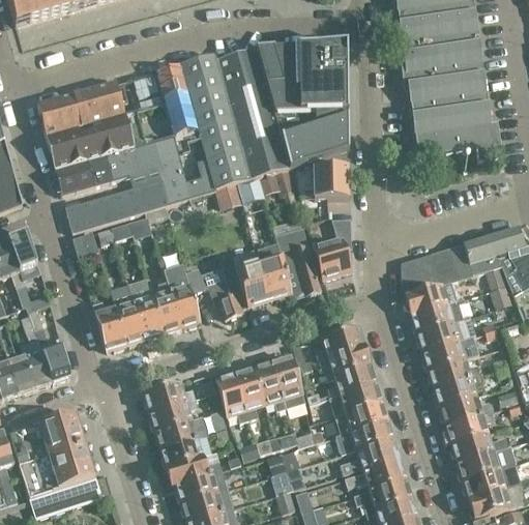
[(8,0),(16,25),(84,6),(82,0),(8,0)]
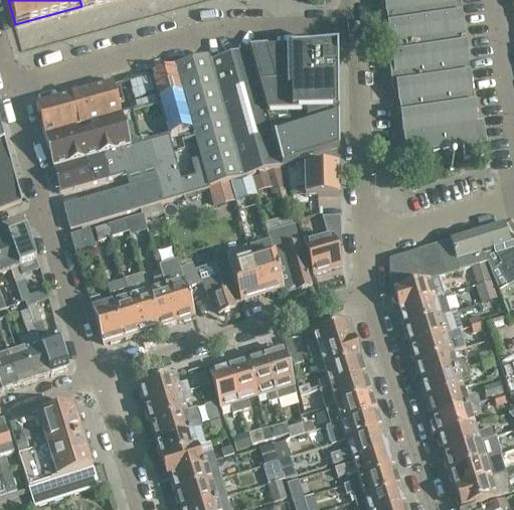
[(386,0),(407,150),(463,142),(465,157),(489,154),(484,119),(477,120),(460,0),(386,0)]
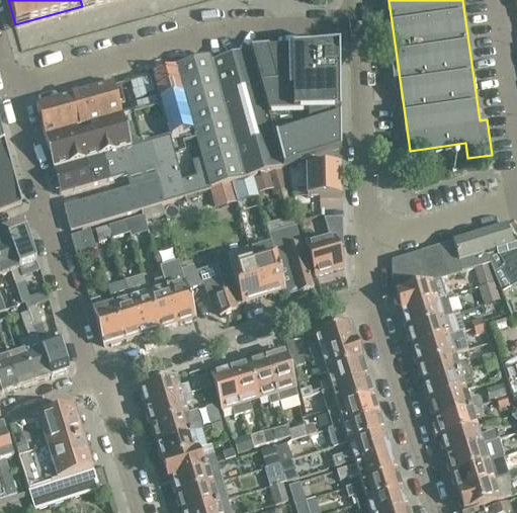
[(282,164),(283,164),(300,159),(307,157),(313,155),(333,149),(341,147),(339,68),(338,47),(327,48),(327,46),(251,48),(282,164)]
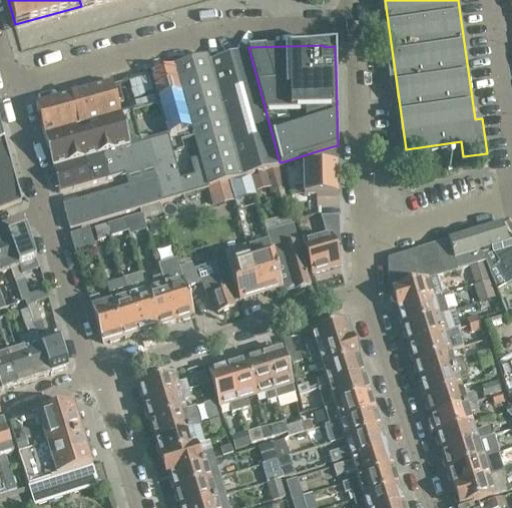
[(280,162),(248,47),(209,58),(242,174),(251,172),(269,167),(280,164),(279,163),(280,162)]
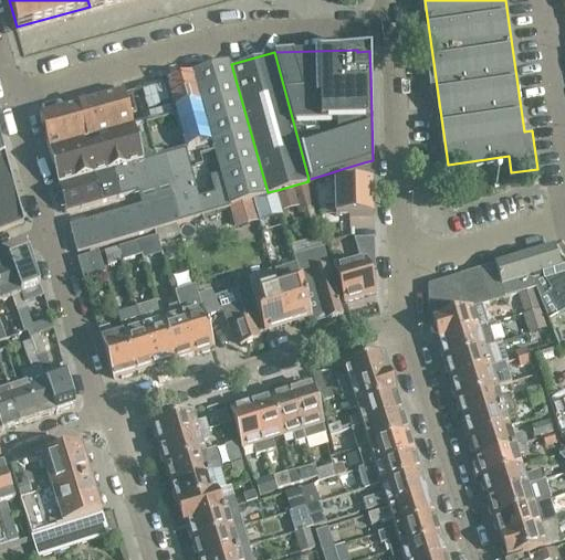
[(268,192),(231,64),(229,57),(192,67),(231,202),(252,197),(268,192)]
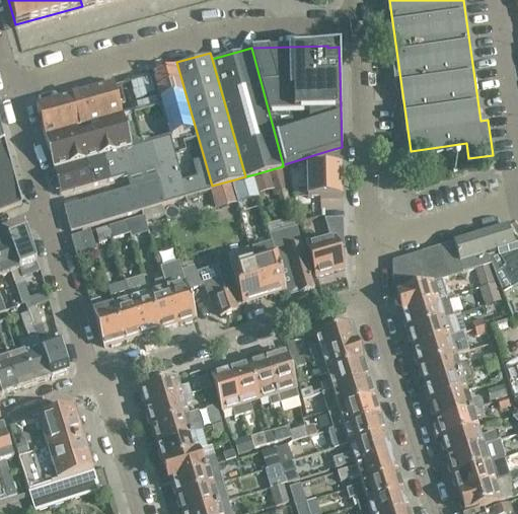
[(212,186),(176,62),(152,69),(161,100),(170,134),(187,194),(210,187),(212,186)]
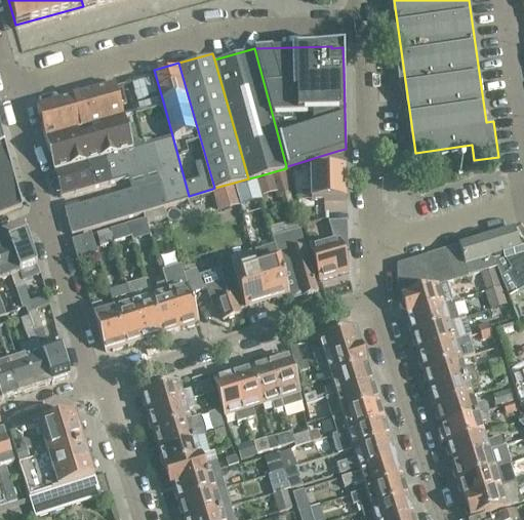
[(154,71),(132,77),(138,100),(160,94),(154,71)]
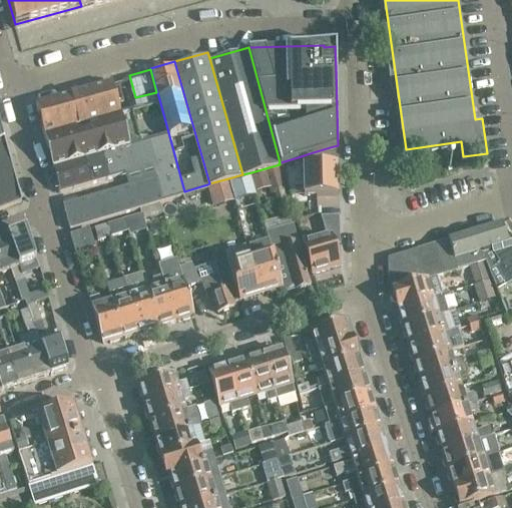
[(36,100),(44,132),(121,110),(113,79),(36,100)]
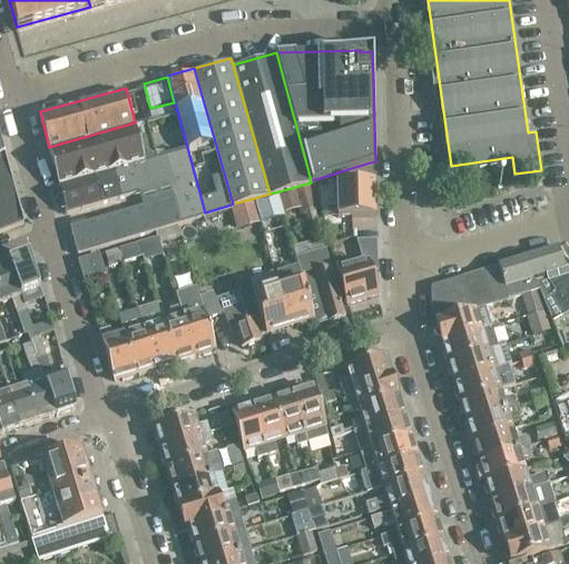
[(177,110),(135,122),(49,147),(54,162),(62,160),(68,179),(187,147),(177,110)]
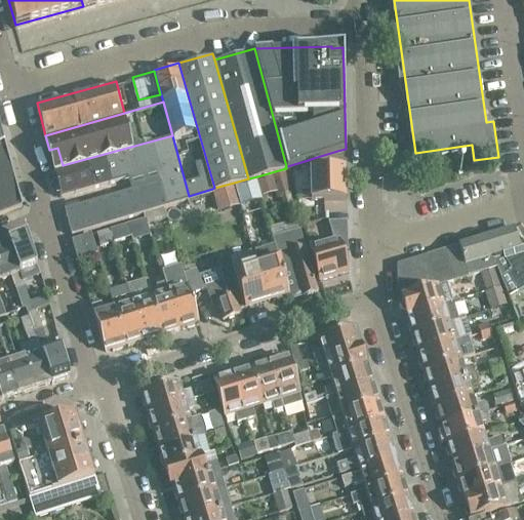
[(172,135),(63,165),(54,167),(62,193),(157,167),(160,178),(66,205),(72,231),(144,209),(164,204),(189,196),(172,135)]
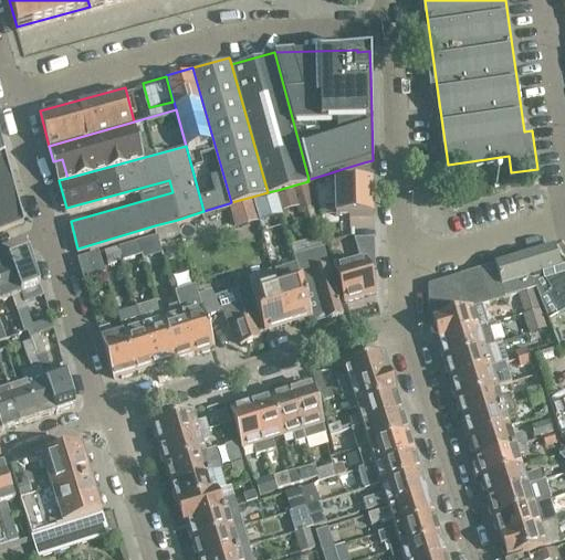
[(4,150),(0,151),(0,226),(23,219),(4,150)]
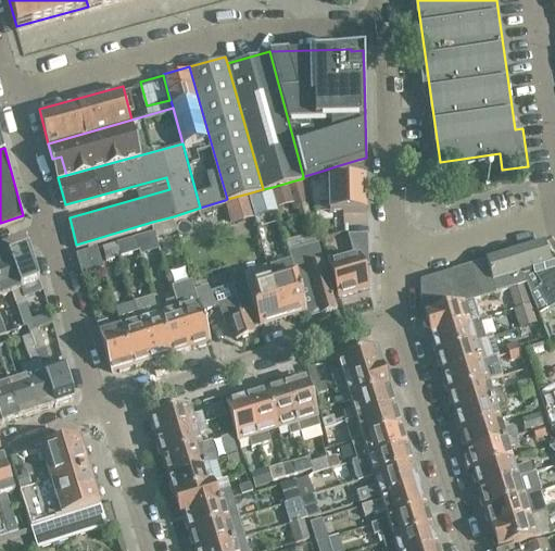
[(358,161),(357,160),(336,166),(337,177),(329,177),(330,209),(366,208),(366,176),(364,176),(364,160),(358,161)]
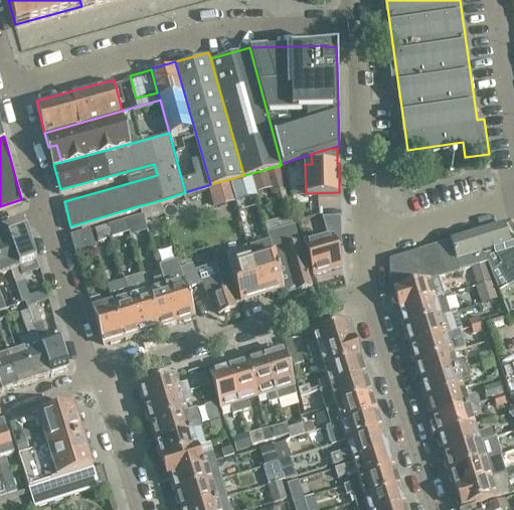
[(286,184),(281,165),(270,168),(275,187),(286,184)]
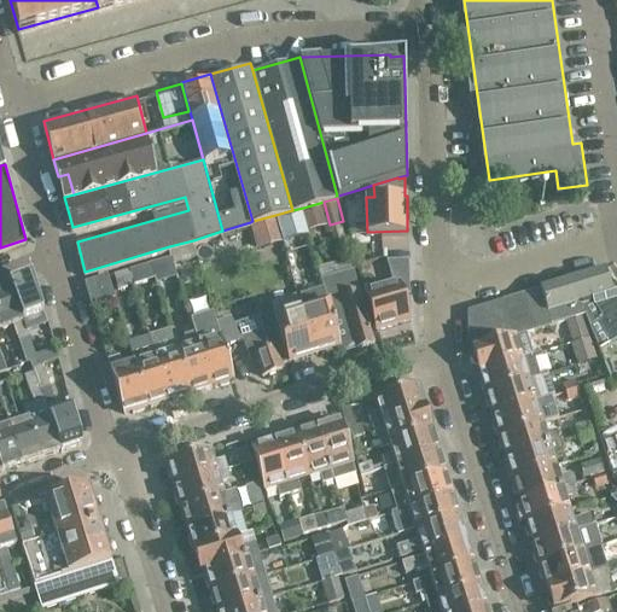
[(320,205),(304,210),(308,226),(324,221),(320,205)]
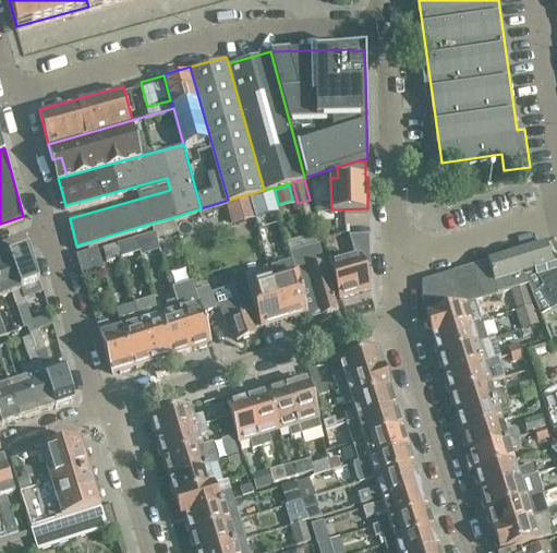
[(226,201),(227,203),(232,221),(255,216),(249,194),(228,200),(226,201)]
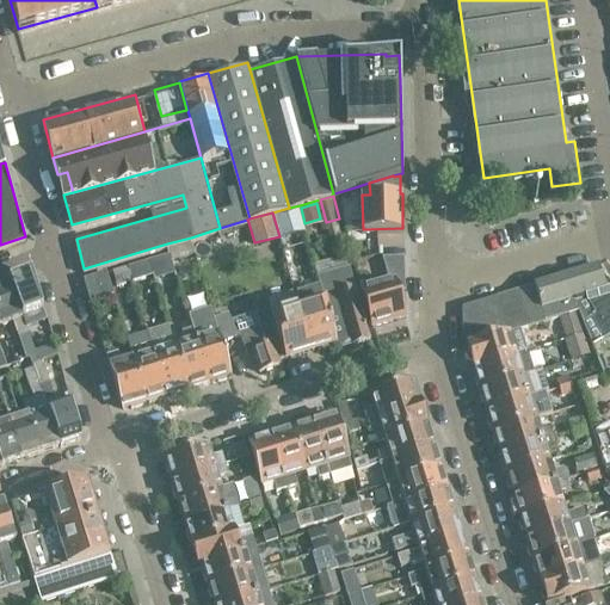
[(195,251),(191,238),(167,244),(170,249),(172,258),(195,251)]
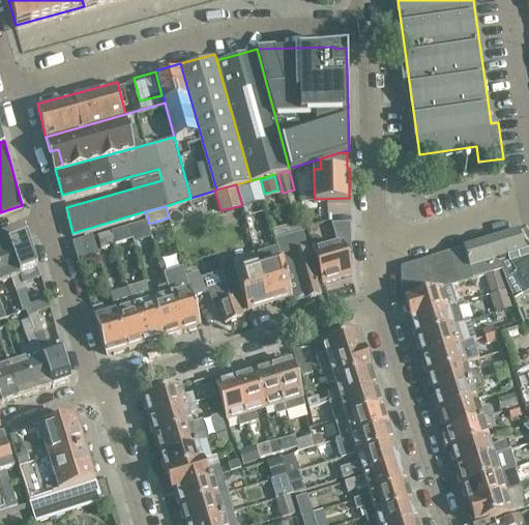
[(152,234),(149,224),(147,216),(128,223),(133,235),(134,239),(152,234)]
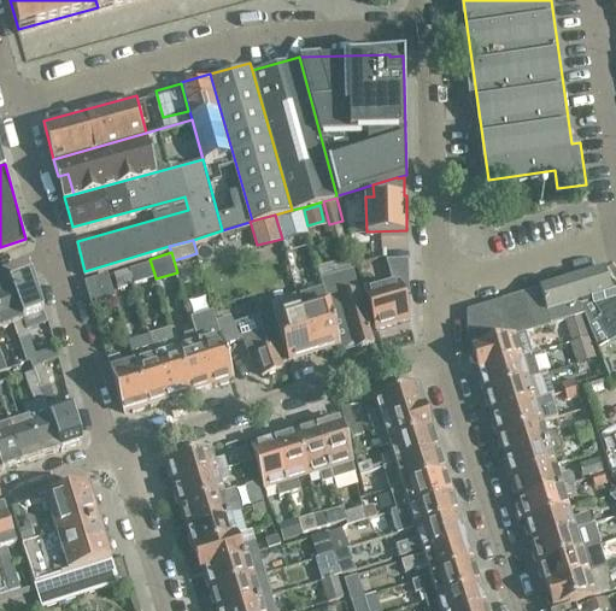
[(376,327),(410,317),(403,291),(408,289),(408,257),(388,257),(394,280),(365,288),(376,327)]
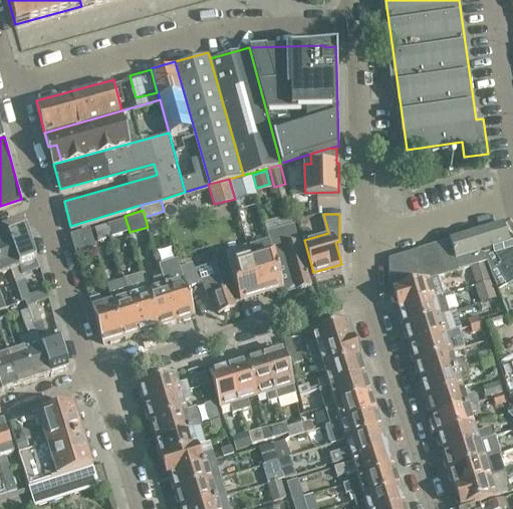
[(124,216),(106,221),(110,233),(129,228),(124,216)]
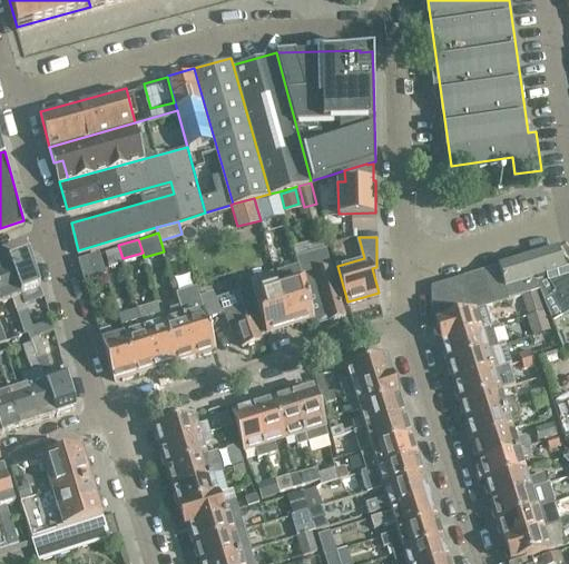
[(558,244),(498,261),(508,296),(521,292),(537,287),(539,286),(536,274),(565,265),(558,244)]
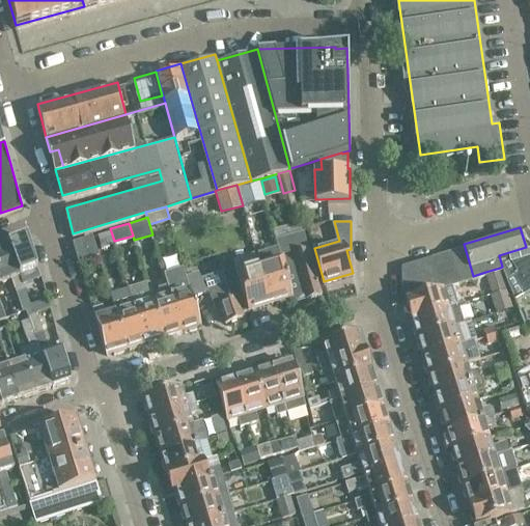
[(102,245),(114,241),(110,228),(99,231),(102,245)]
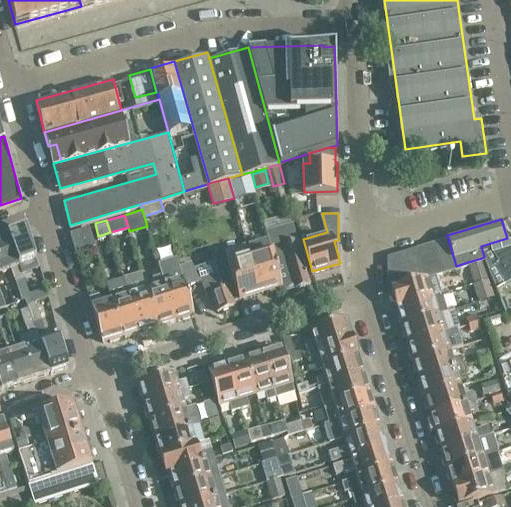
[(24,277),(32,274),(27,260),(36,256),(26,225),(6,232),(24,277)]
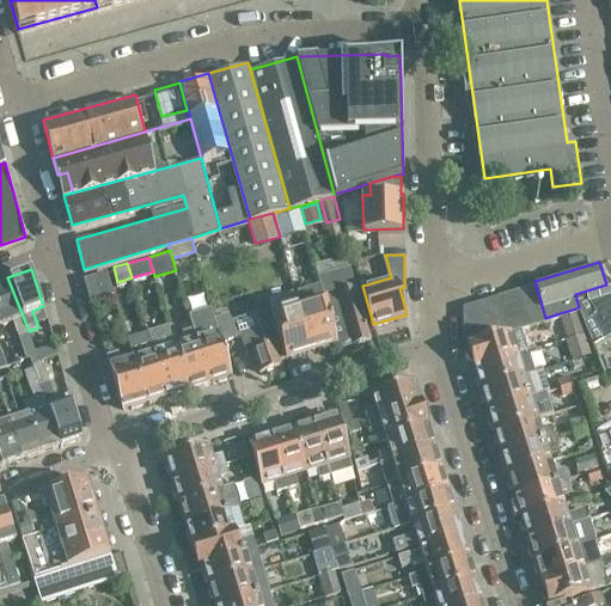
[(84,275),(91,299),(114,292),(108,269),(84,275)]
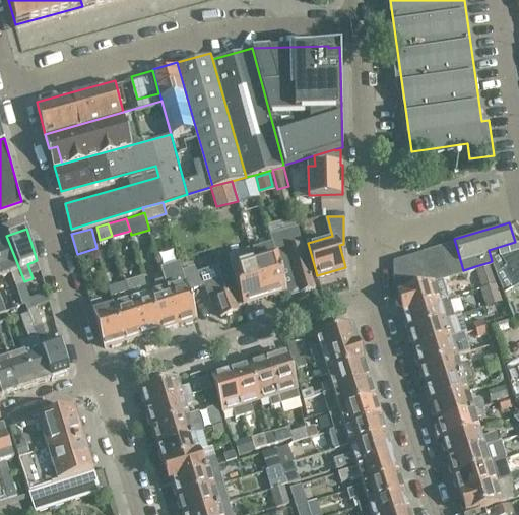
[(24,281),(6,236),(0,238),(0,267),(2,274),(11,270),(16,283),(17,282),(21,296),(28,293),(24,281)]
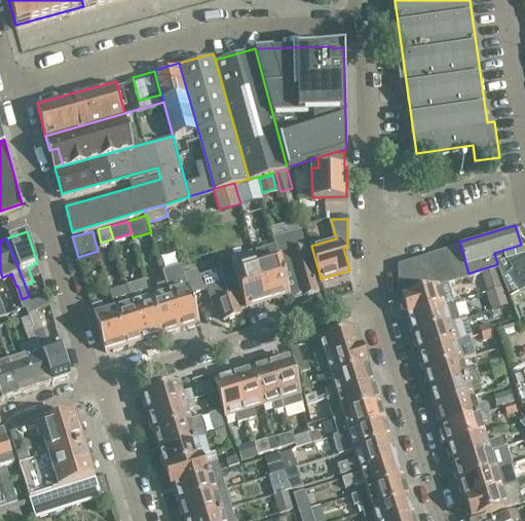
[(459,242),(444,247),(453,278),(469,273),(459,242)]
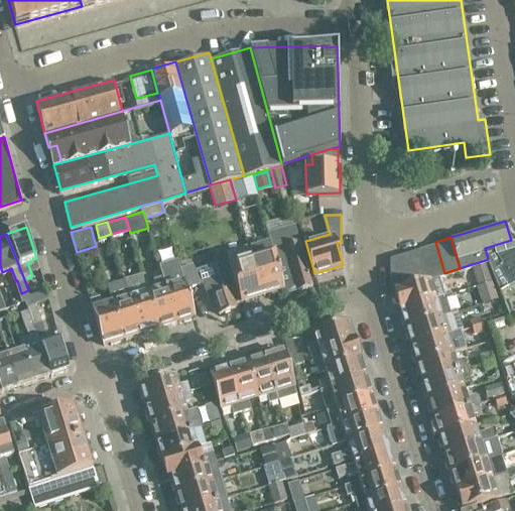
[(274,251),(284,285),(285,291),(313,283),(300,238),(273,246),(274,251)]
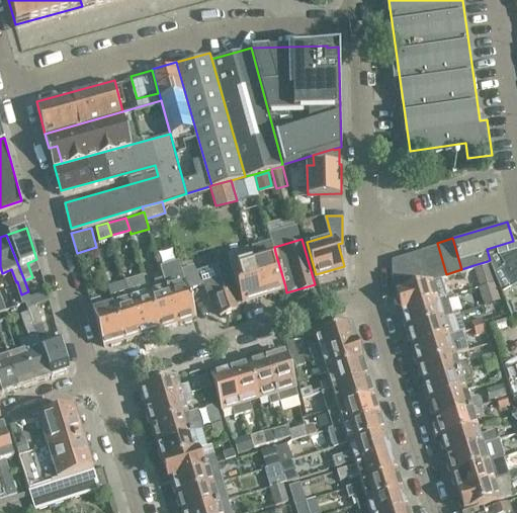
[(516,239),(513,241),(487,249),(490,260),(495,270),(501,266),(510,282),(510,283),(511,283),(516,280),(516,239)]
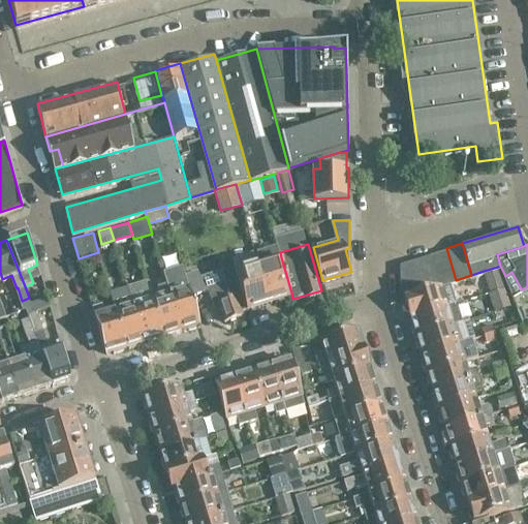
[(281,257),(280,252),(278,245),(257,250),(271,299),(278,297),(280,299),(287,297),(288,294),(291,293),(281,257)]
